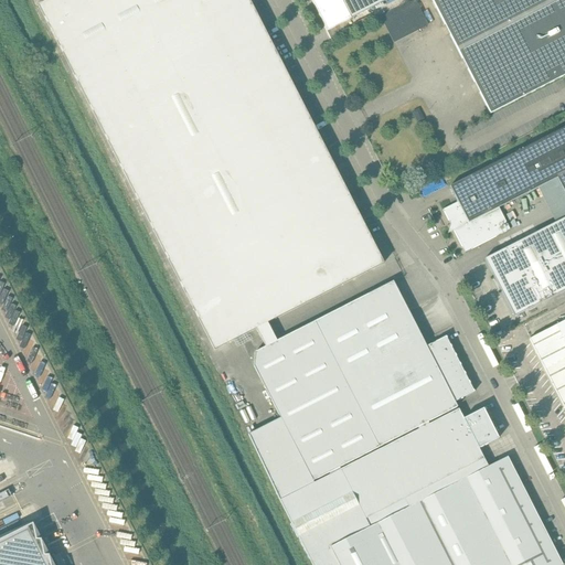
[(49,0),(39,6),(214,350),(256,329),(263,341),(265,348),(276,342),(274,336),(268,323),(383,264),(370,236),(248,0),(49,0)]
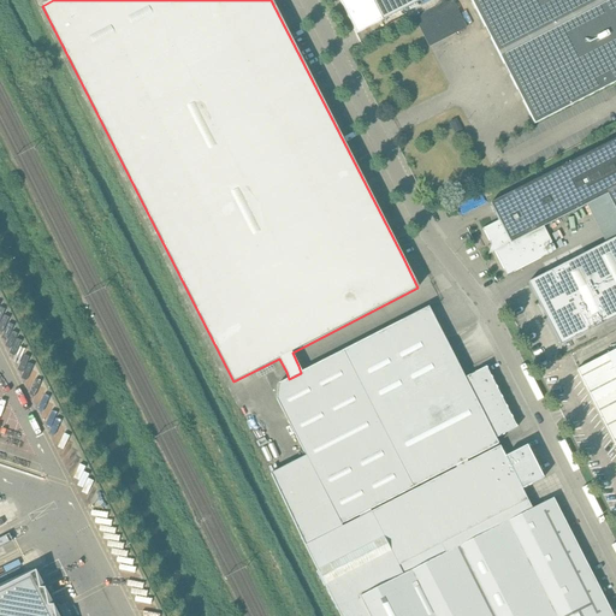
[(338,0),(356,34),(381,21),(371,0),(338,0)]
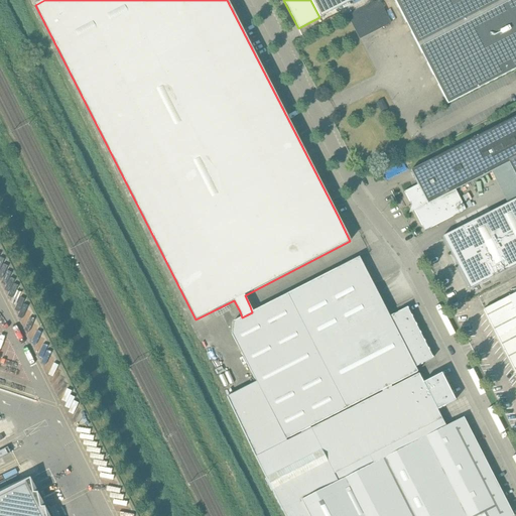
[(310,0),(319,17),(354,0),(310,0)]
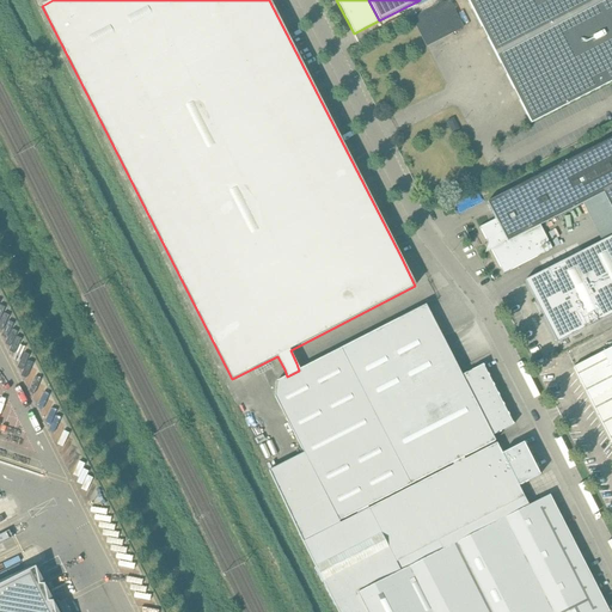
[(611,0),(467,0),(531,124),(611,81),(611,0)]
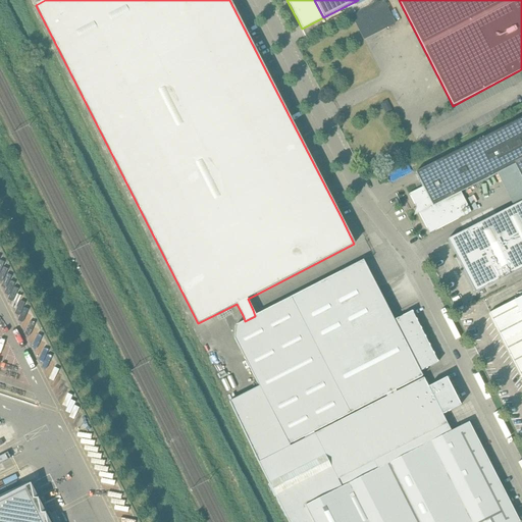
[(368,9),(353,17),(364,39),(379,31),(368,9)]
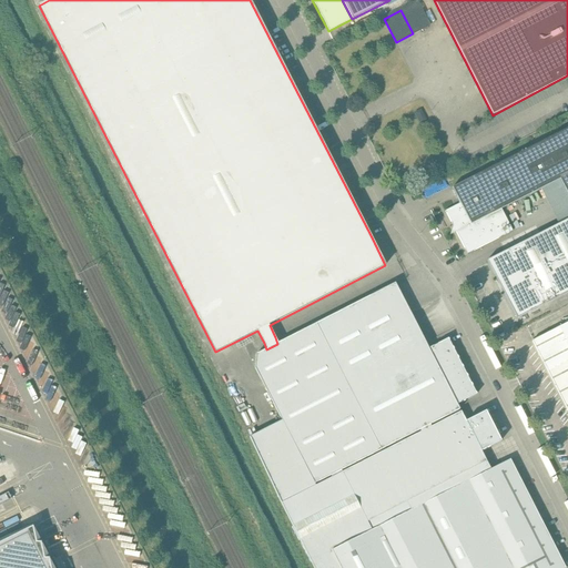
[(567,128),(452,188),(459,203),(445,211),(453,226),(455,225),(458,231),(456,232),(467,254),(513,231),(501,209),(559,180),(567,195),(567,219),(487,261),(516,318),(567,292),(567,128)]
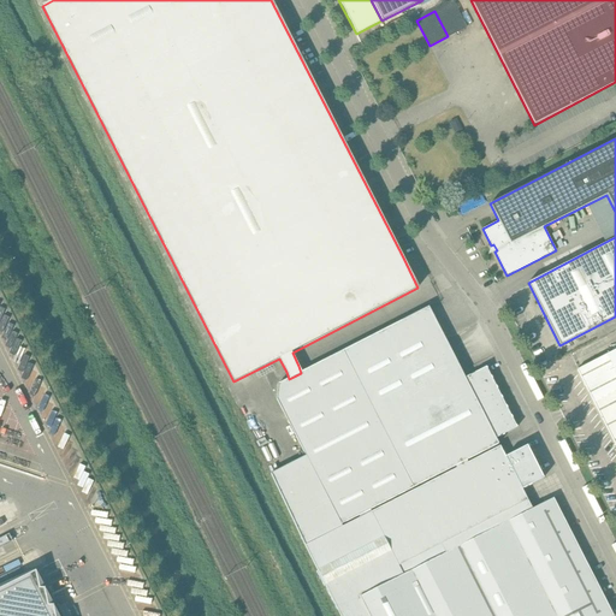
[(615,349),(578,371),(615,445),(615,349)]
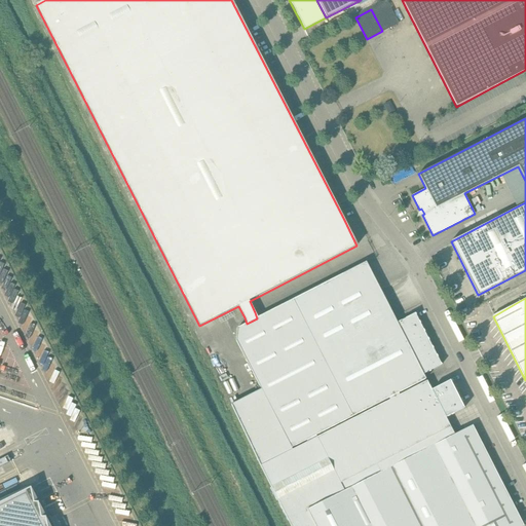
[(7,456),(0,459),(0,466),(10,462),(7,456)]
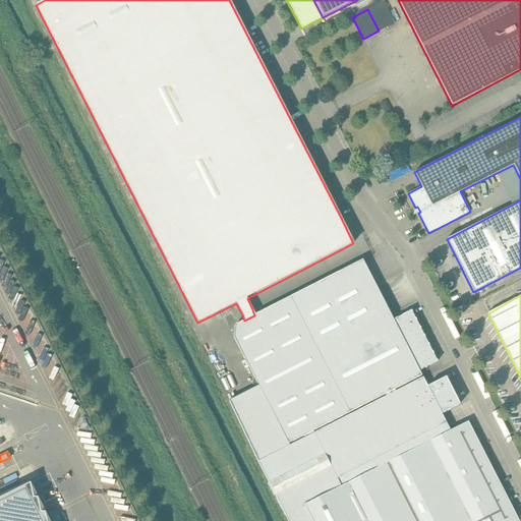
[(46,520),(27,484),(0,498),(0,520),(46,520)]
